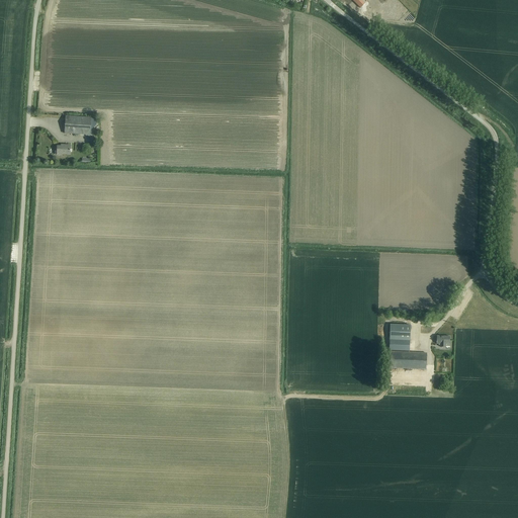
[(365,4),(361,0),(352,0),(361,8),(365,4)]
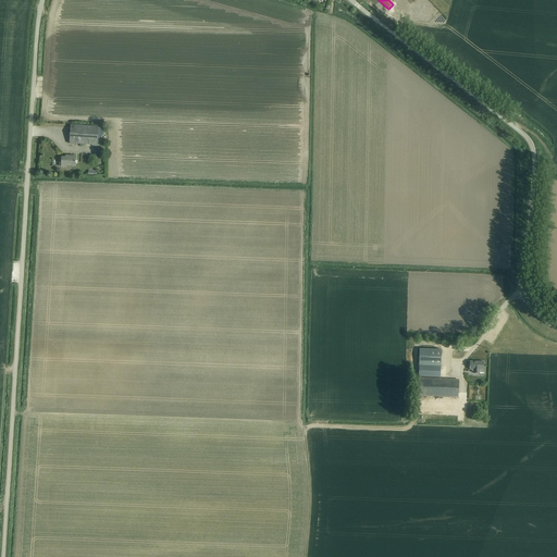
[(97,145),(98,127),(71,125),(70,144),(97,145)]
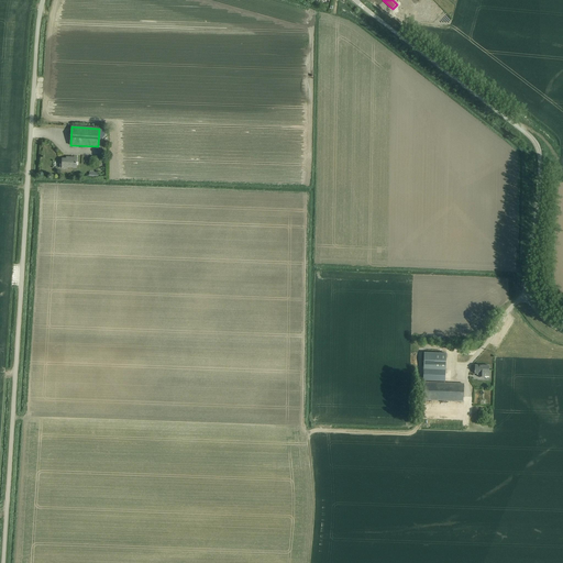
[(62,159),(62,162),(59,162),(59,167),(62,167),(62,168),(67,168),(67,167),(76,167),(76,158),(66,157),(66,159),(62,159)]
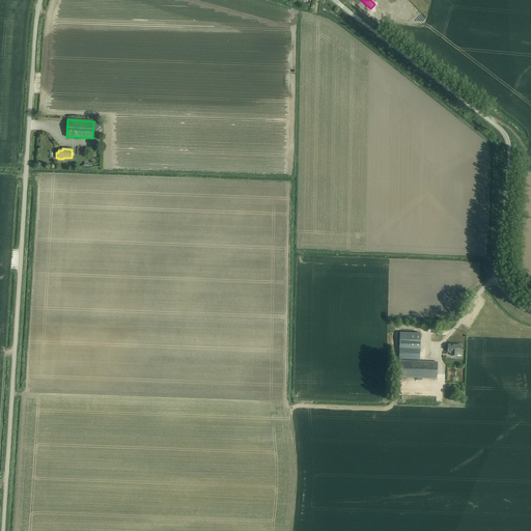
[(420,350),(420,334),(399,333),(399,348),(420,350)]
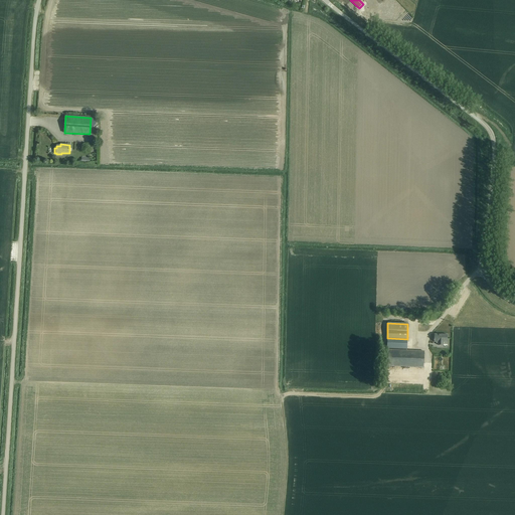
[(448,339),(447,339),(447,335),(435,334),(435,342),(437,342),(437,343),(438,343),(438,345),(443,345),(443,344),(448,344),(448,339)]
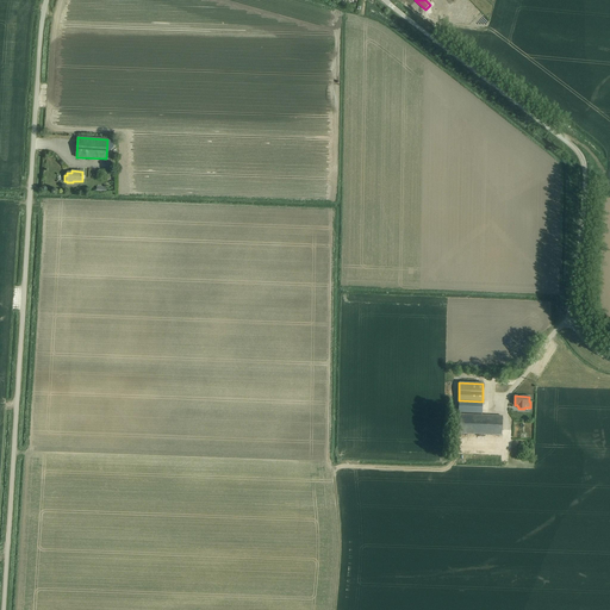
[(483,411),(483,402),(459,400),(458,412),(481,414),(483,411)]
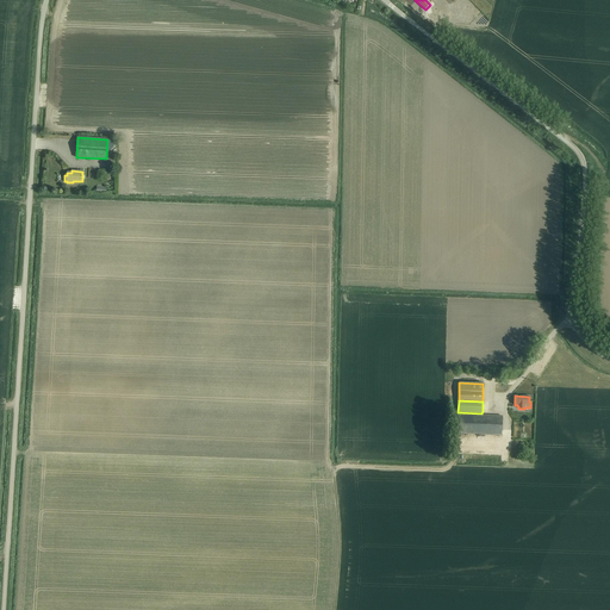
[(502,435),(502,416),(459,415),(459,434),(502,435)]
